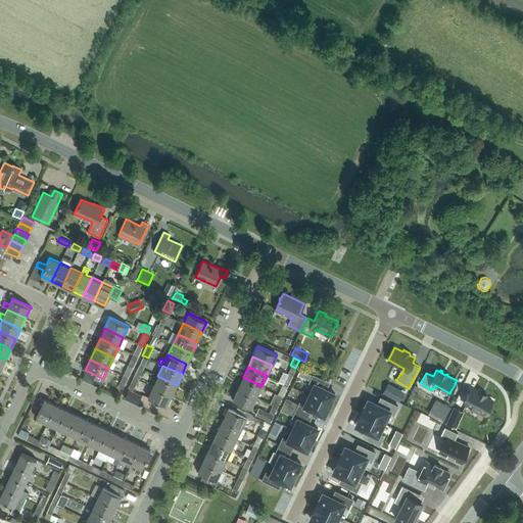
[(123,388),(128,377),(124,375),(119,385),(123,388)]
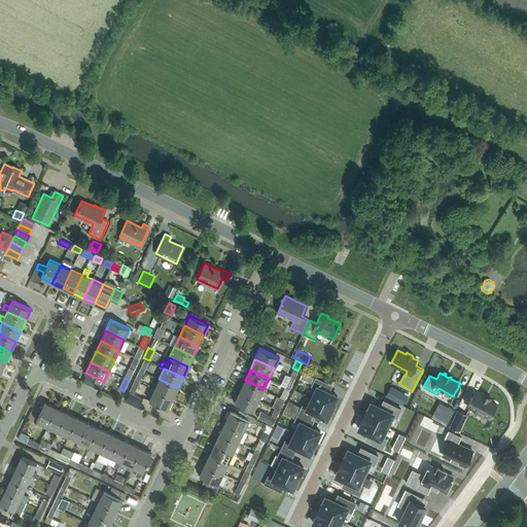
[(317,387),(312,397),(332,408),(338,396),(330,392),(330,391),(325,389),(327,383),(316,378),(312,385),(317,387)]
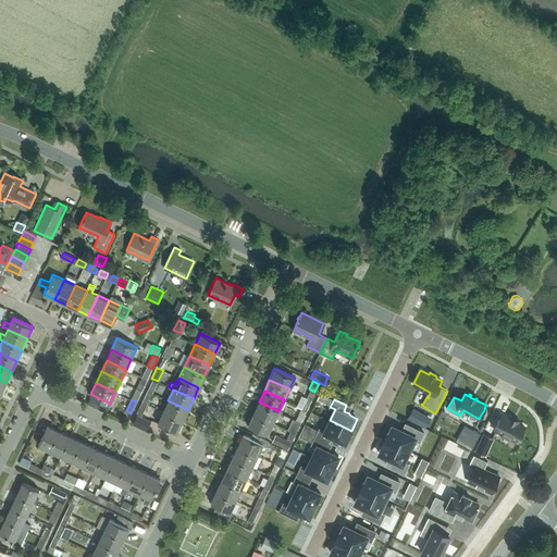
[(183,421),(188,410),(168,400),(163,411),(183,421)]
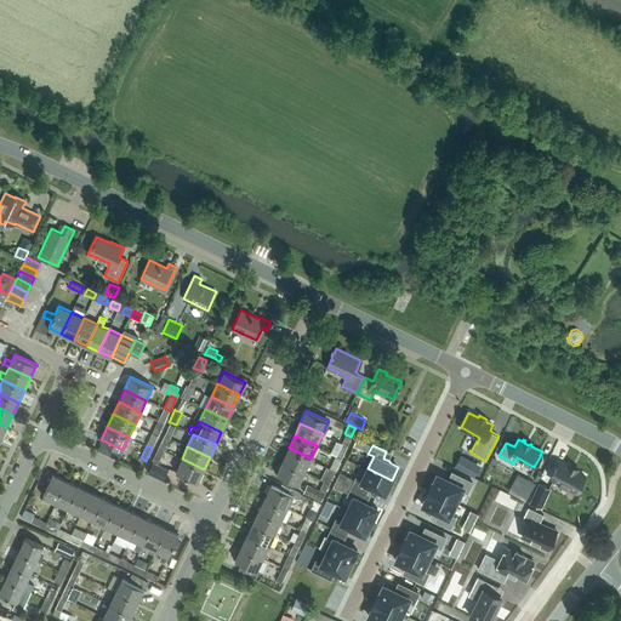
[(158,462),(164,450),(158,448),(152,460),(158,462)]
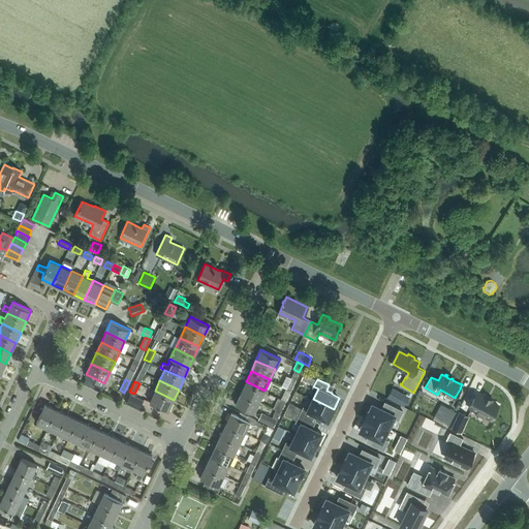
[(259,401),(265,391),(246,381),(241,392),(259,401)]
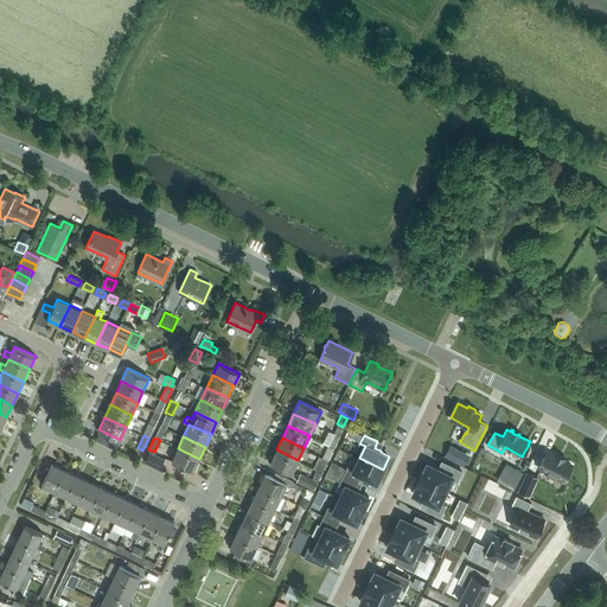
[(193,471),(199,459),(178,448),(172,461),(193,471)]
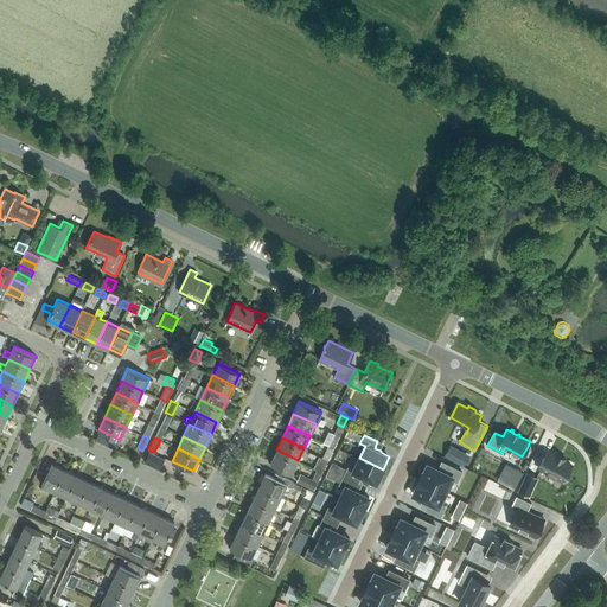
[(292,473),(298,460),(276,449),(270,462),(292,473)]
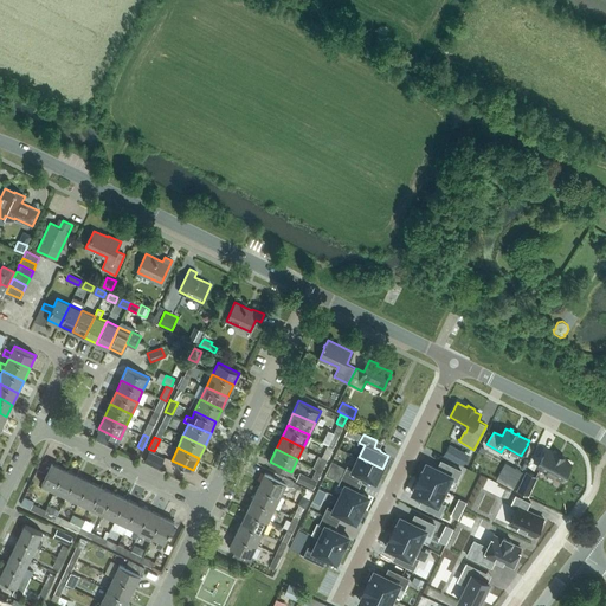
[(453,459),(463,465),(469,455),(459,449),(453,459)]
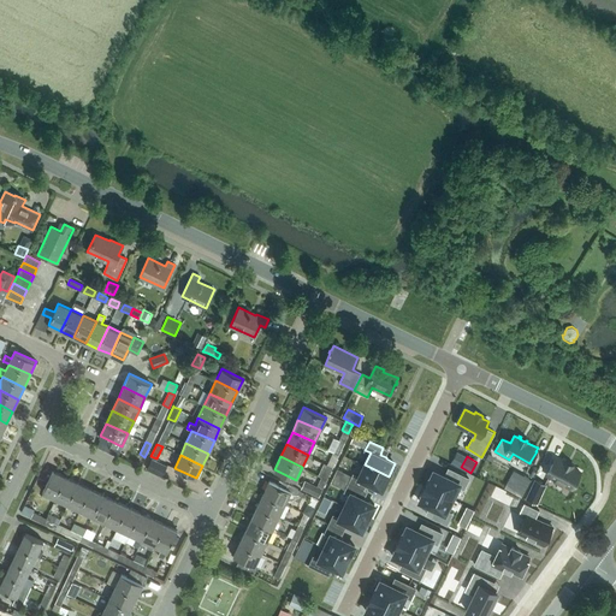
[(147,468),(161,477),(167,465),(152,457),(147,468)]
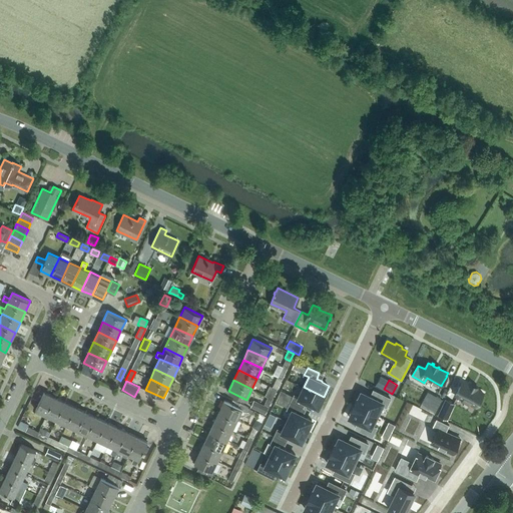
[(463,382),(455,395),(476,406),(477,403),(478,403),(482,396),(483,393),(476,389),(477,388),(475,387),(471,385),(470,384),(469,385),(463,382)]
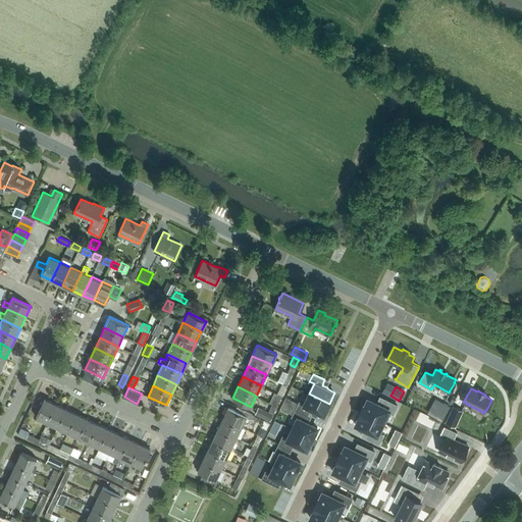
[(300,401),(296,409),(308,415),(310,409),(316,412),(316,411),(323,414),(329,404),(309,394),(304,404),(300,401)]
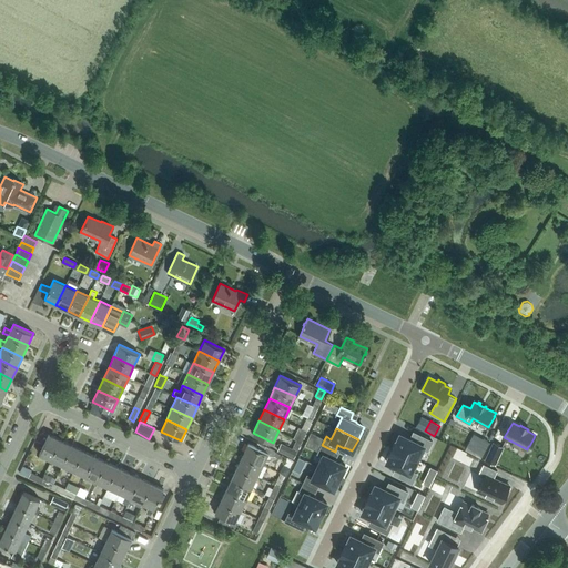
[(39,454),(51,459),(61,439),(49,434),(39,454)]
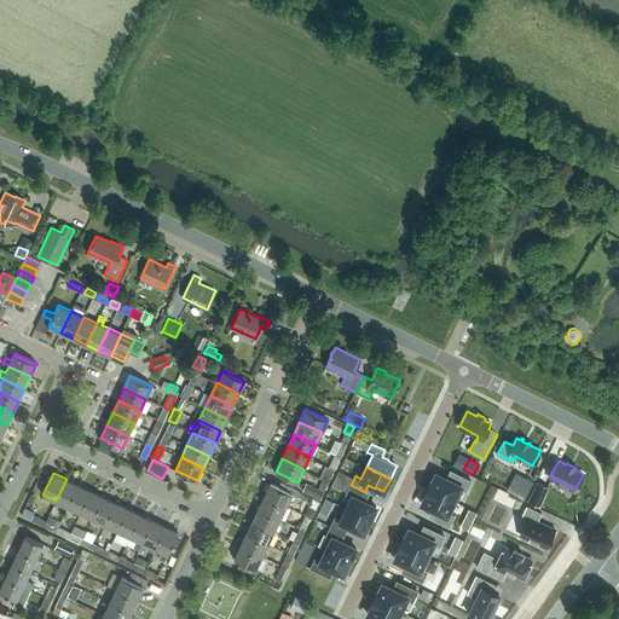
[(431,480),(427,487),(455,501),(461,489),(466,491),(472,480),(456,473),(452,481),(446,478),(437,473),(432,481),(431,480)]
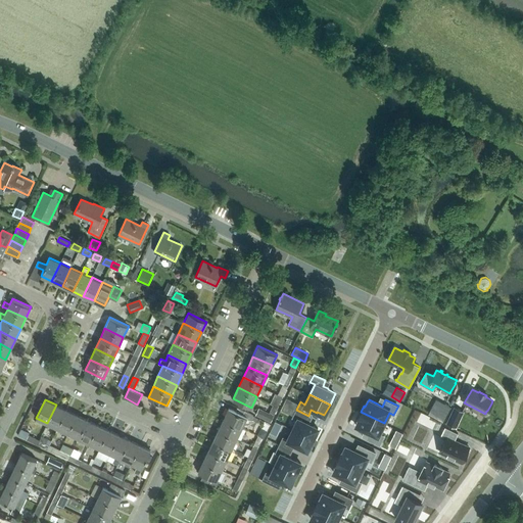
[(443,403),(436,417),(442,421),(450,407),(443,403)]
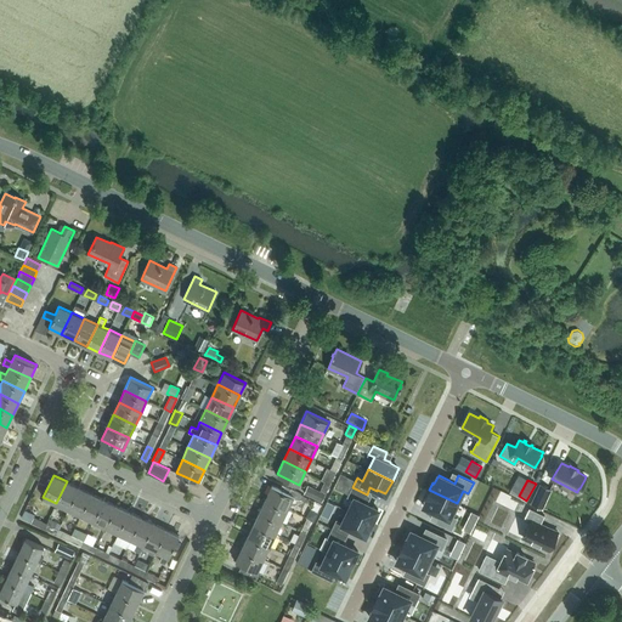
[(56,503),(68,509),(79,487),(67,481),(56,503)]
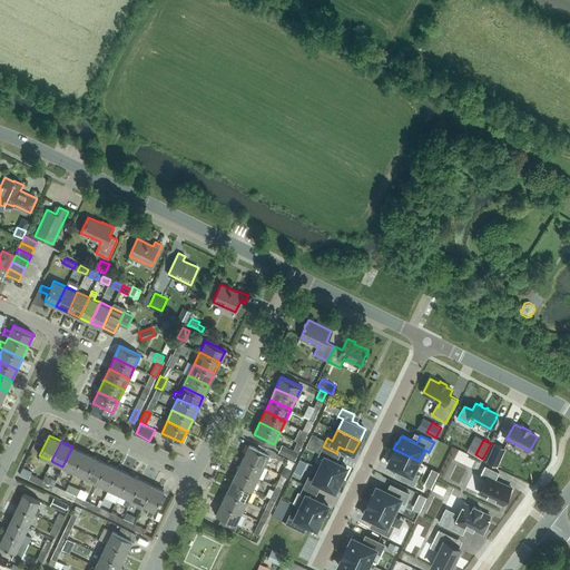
[(295,459),(302,443),(297,441),(293,450),(282,444),(278,452),(295,459)]
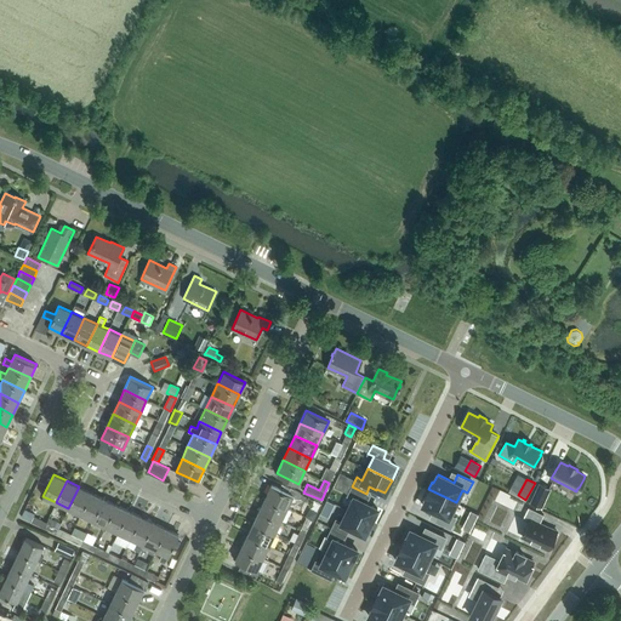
[(551,489),(539,483),(530,502),(541,508),(551,489)]
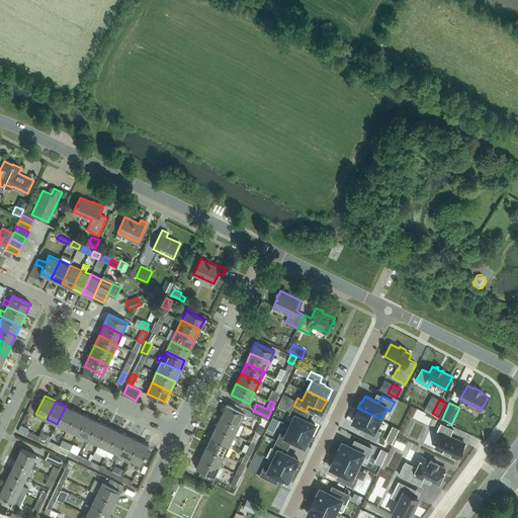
[(221,415),(240,423),(242,418),(247,420),(251,411),(235,404),(233,407),(226,404),(221,415)]
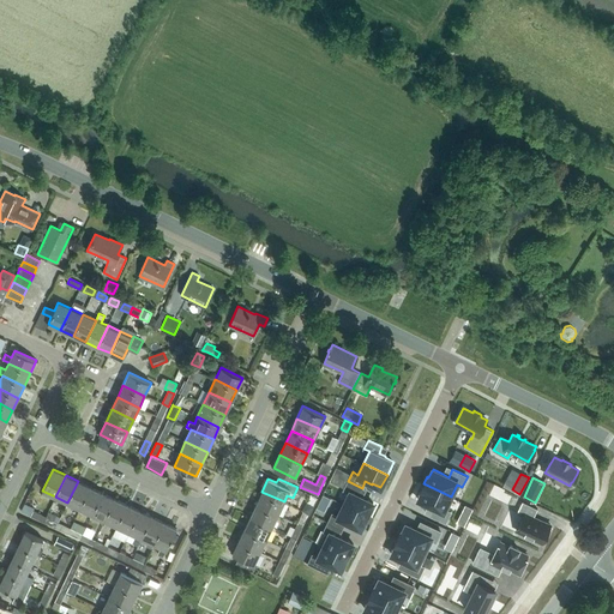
[(90,487),(78,481),(67,503),(80,509),(90,487)]
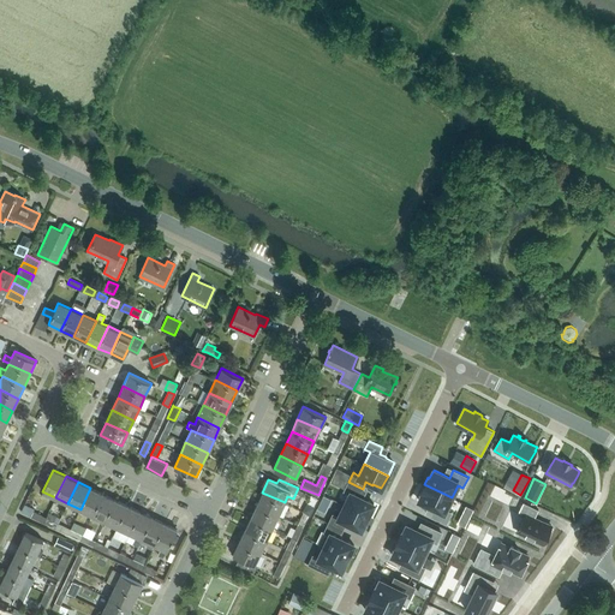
[(350,493),(344,505),(368,517),(374,503),(365,499),(365,497),(359,495),(363,489),(348,482),(344,490),(350,493)]
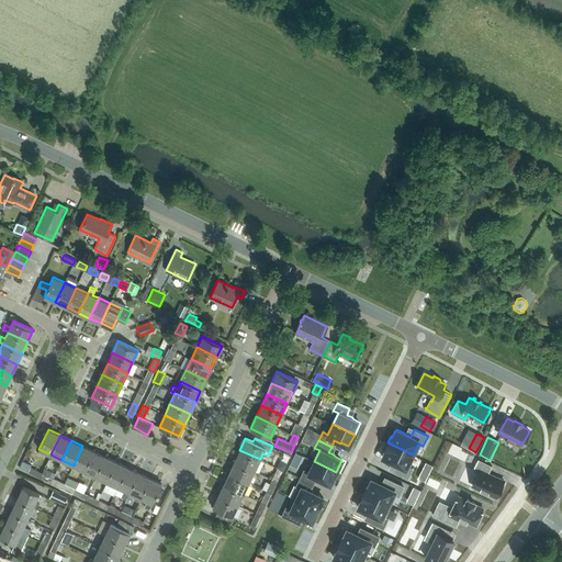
[(386,450),(382,457),(391,462),(396,464),(394,471),(407,478),(412,468),(407,465),(413,454),(388,442),(384,449),(386,450)]
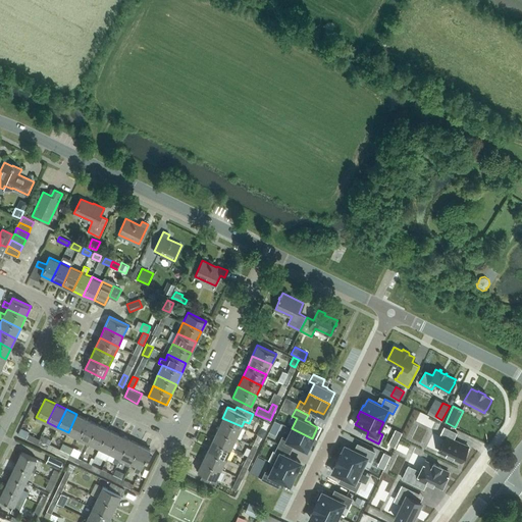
[(68,432),(79,437),(88,419),(76,414),(68,432)]
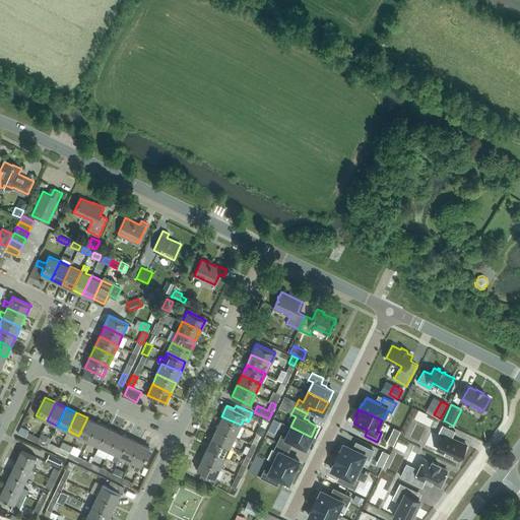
[(236,436),(237,433),(241,425),(221,416),(216,427),(236,436)]
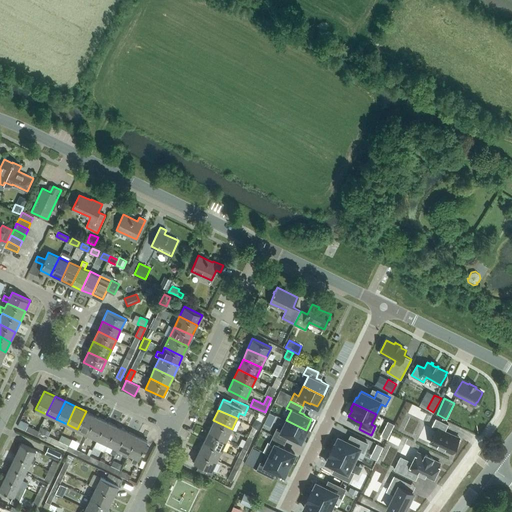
[(77,429),(87,434),(96,416),(86,411),(77,429)]
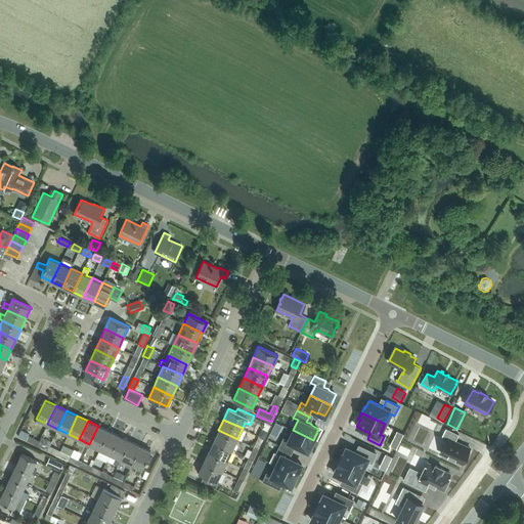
[(99,449),(108,431),(98,426),(89,444),(99,449)]
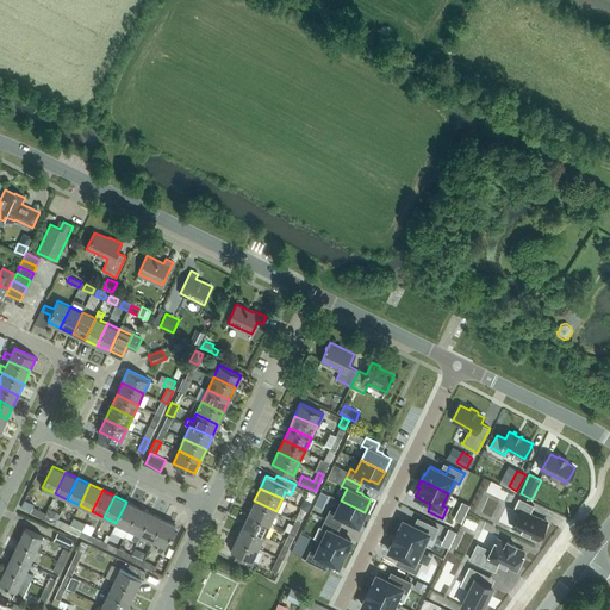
[(520,512),(512,526),(539,539),(547,522),(537,517),(539,516),(530,512),(534,505),(520,498),(514,510),(520,512)]
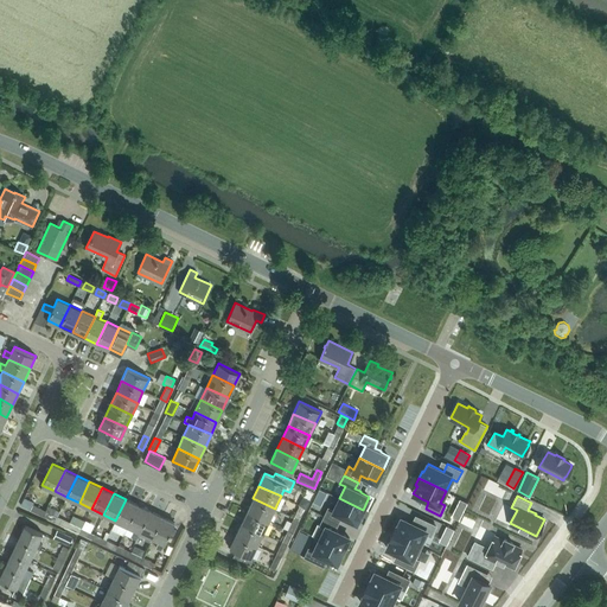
[(269,521),(275,509),(253,498),(247,510),(269,521)]
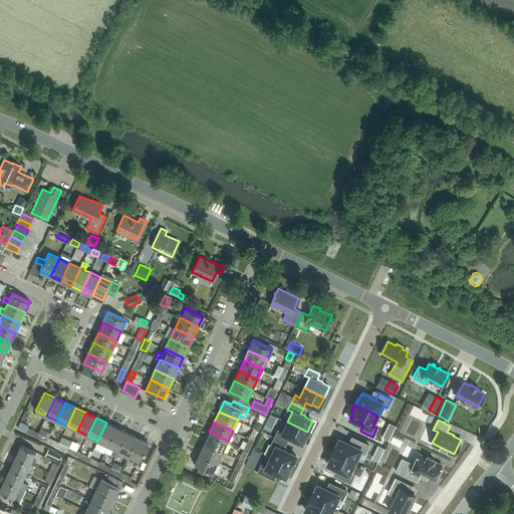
[(256,422),(253,428),(258,430),(259,431),(262,424),(256,422)]
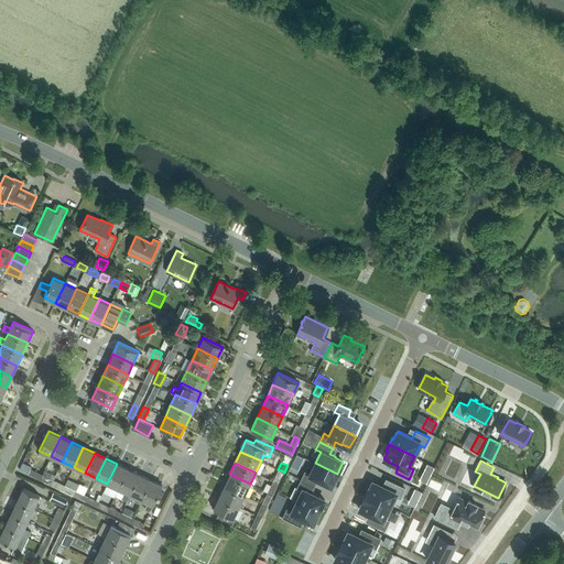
[(305,472),(301,479),(314,486),(317,479),(323,483),(323,481),(332,486),(337,474),(315,463),(310,474),(305,472)]
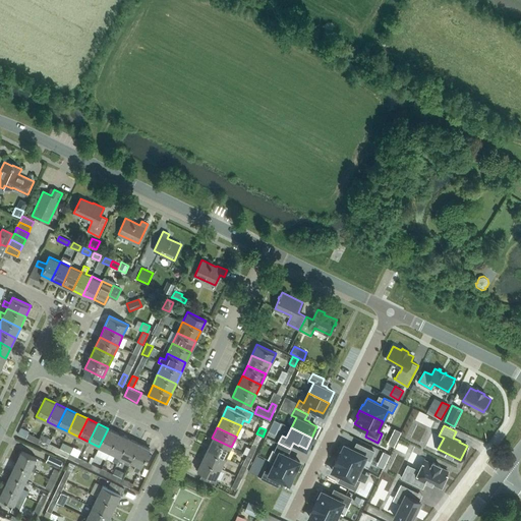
[(118,432),(108,428),(99,447),(109,451),(118,432)]
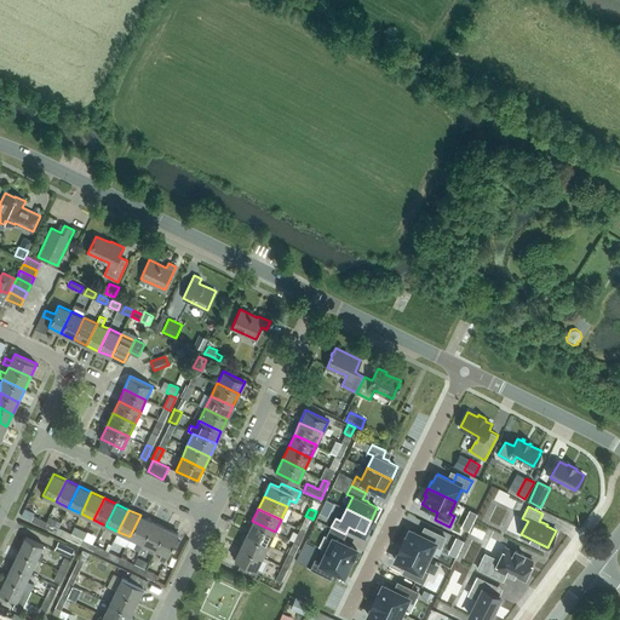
[(153,521),(141,515),(130,537),(137,540),(133,547),(139,551),(143,543),(153,521)]
